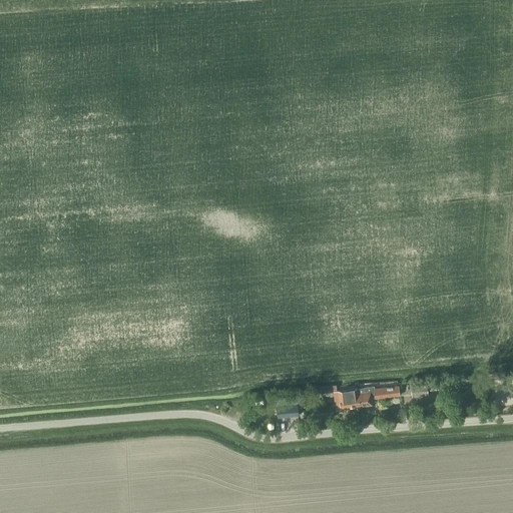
[(427,383),(428,391),(436,391),(436,380),(427,381),(427,383)]
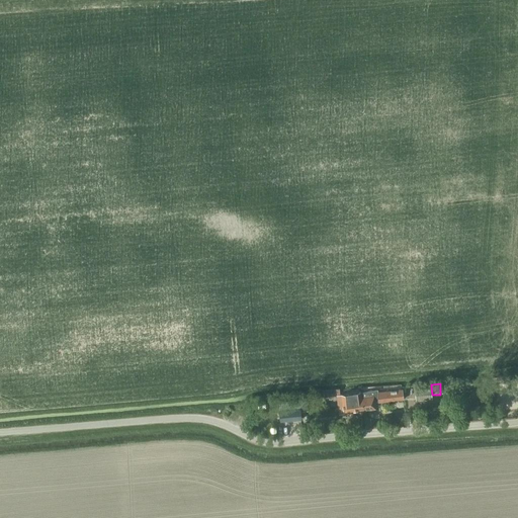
[(432,395),(431,386),(414,387),(415,401),(432,400),(432,395)]
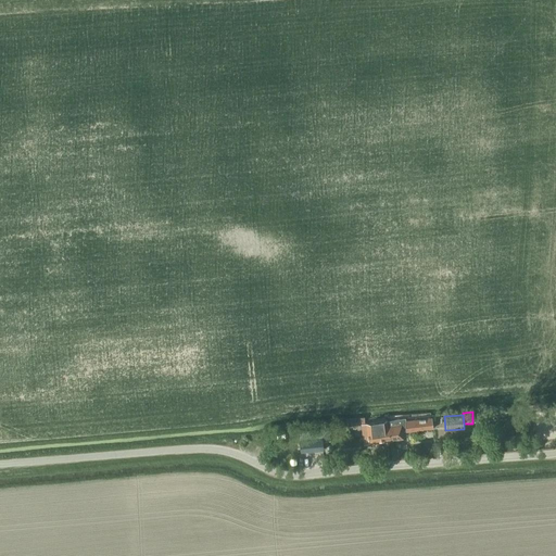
[(387,419),(367,422),(368,436),(365,436),(366,439),(368,439),(369,444),(403,438),(402,431),(406,430),(405,421),(405,418),(388,421),(387,419)]
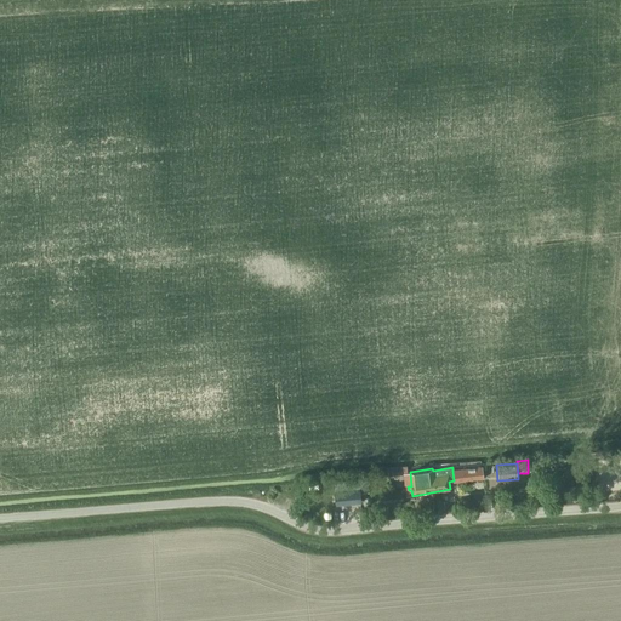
[(483,478),(482,467),(453,471),(454,480),(454,482),(483,478)]
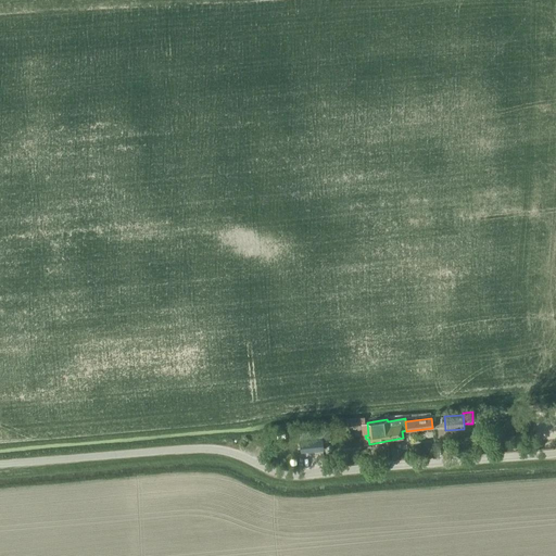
[(326,429),(299,431),(300,440),(321,438),(321,442),(327,441),(326,429)]
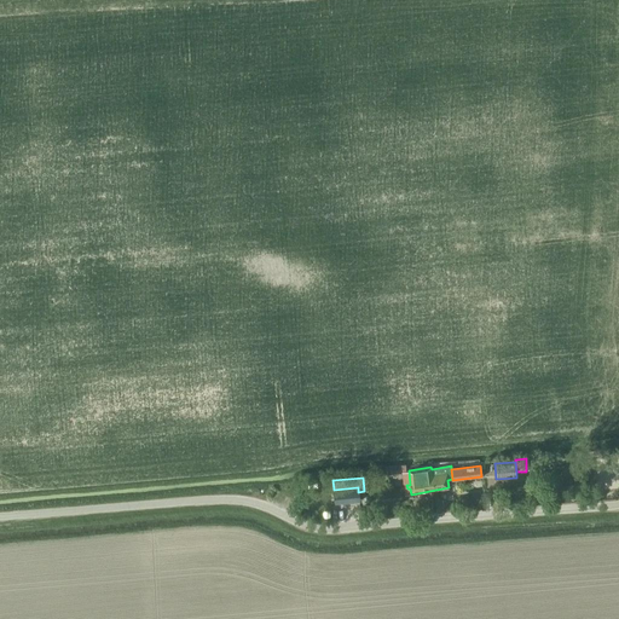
[(358,487),(334,490),(335,503),(359,501),(358,492),(358,487)]
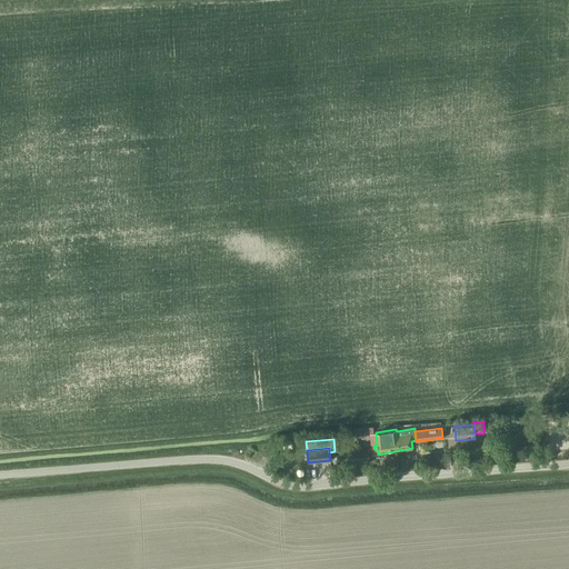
All buildings are outlined.
